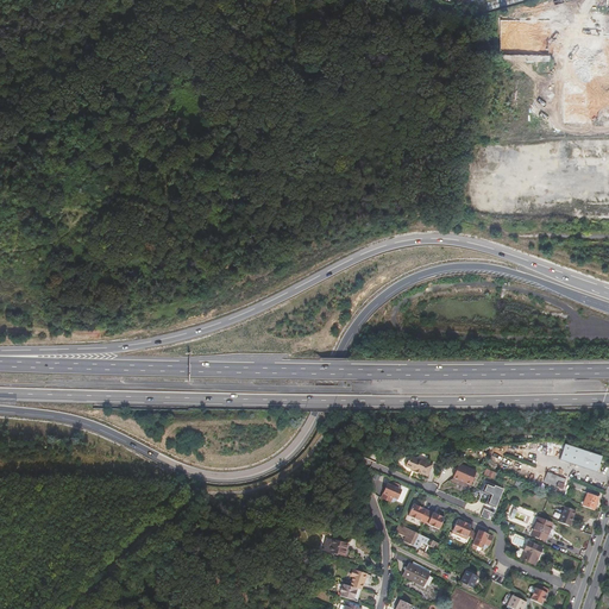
[(565,37),(564,120),(596,120),(596,102),(608,102),(608,36),(602,36),(602,13),(542,12),(542,19),(501,19),(501,55),(535,56),(535,60),(551,61),(551,36),(565,37)]
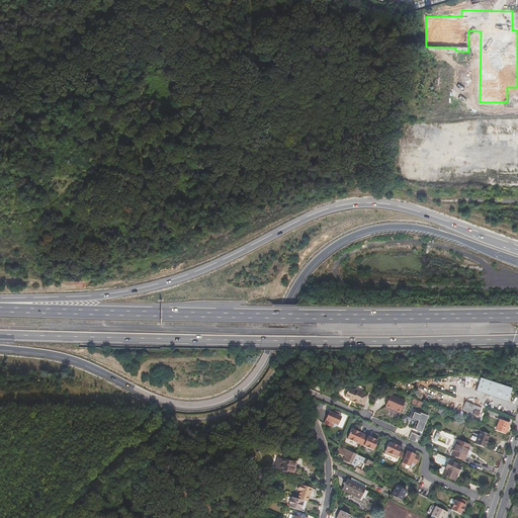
[(473,375),(466,375),(465,387),(469,387),(470,379),(480,381),(481,377),(473,375)]
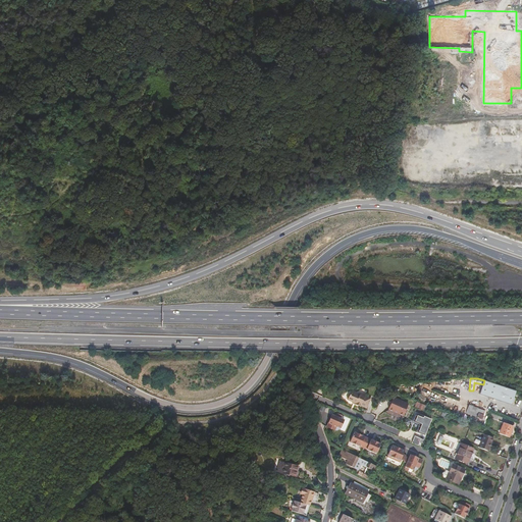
[(512,405),(516,390),(484,380),(483,384),(480,395),(512,405)]
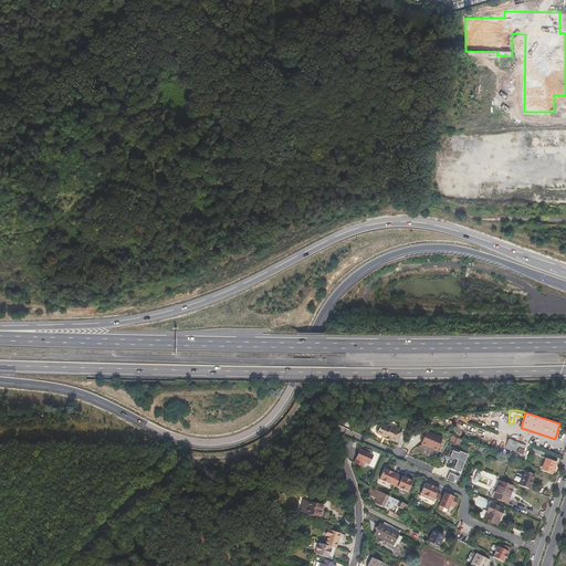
[(398,443),(402,433),(397,430),(391,428),(390,429),(384,426),(381,427),(380,429),(378,430),(377,432),(378,435),(384,437),(387,438),(387,439),(391,441),(392,440),(398,443)]
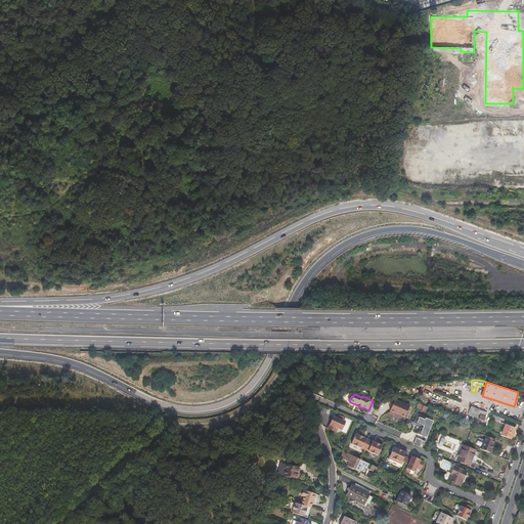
[(404,419),(409,406),(395,400),(389,412),(404,419)]
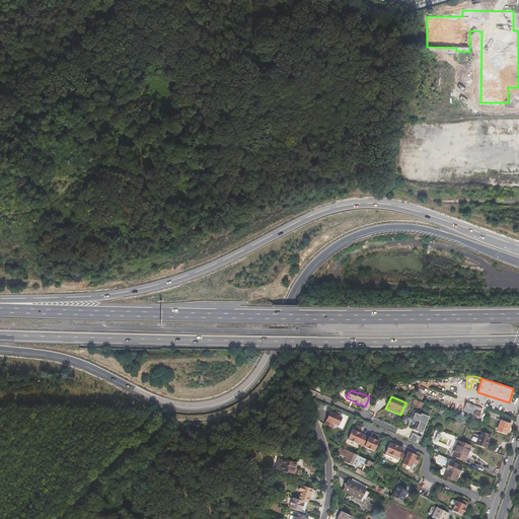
[(427,404),(415,399),(413,405),(432,413),(433,411),(426,408),(427,404)]
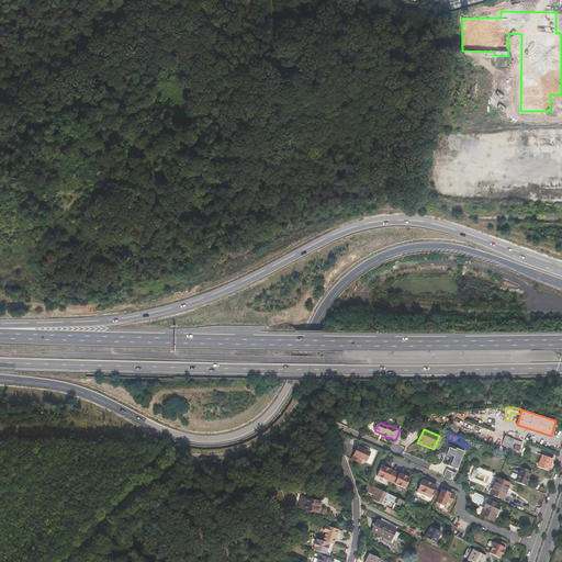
[(505,437),(504,440),(503,445),(502,445),(519,451),(523,444),(505,437)]
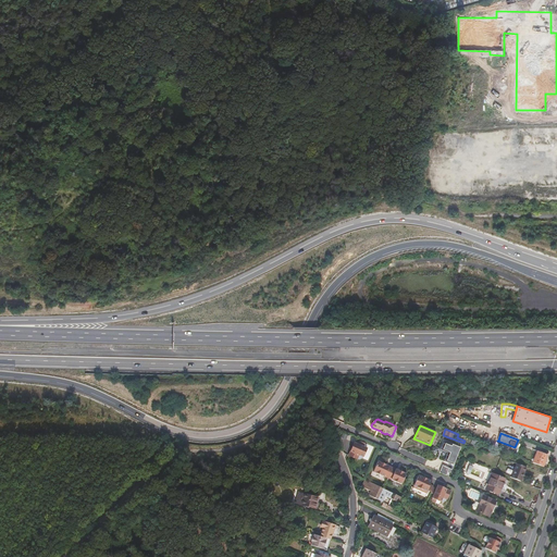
[(355,443),(350,454),(359,458),(360,456),(364,457),(368,448),(364,447),(366,444),(360,441),(359,445),(355,443)]
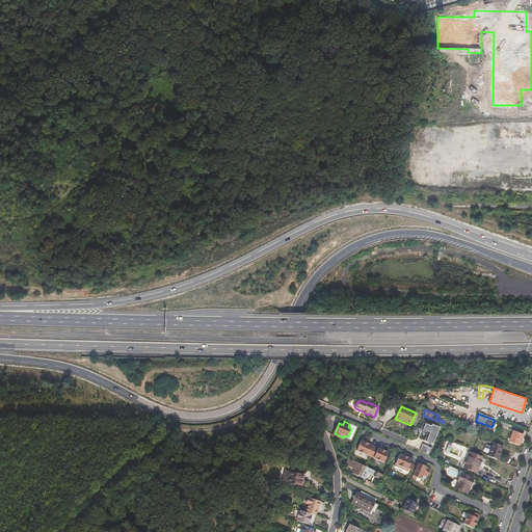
[(433,443),(440,427),(429,423),(428,424),(424,423),(422,428),(430,431),(427,440),(433,443)]
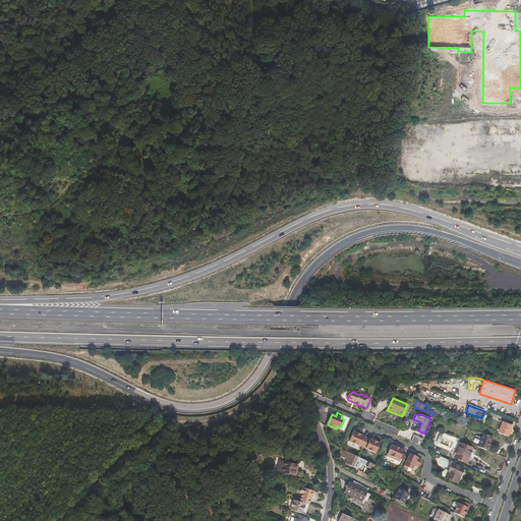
[(499,433),(509,437),(513,426),(503,422),(499,433)]
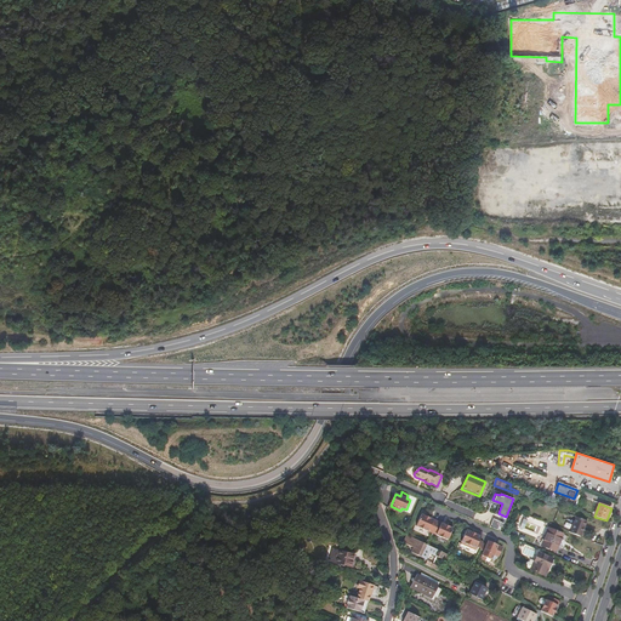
[(453,530),(422,514),(416,527),(448,541),(453,530)]
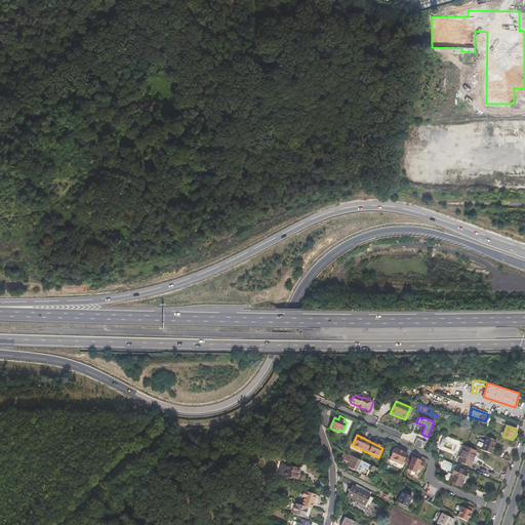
[(491,454),(497,441),(487,437),(482,450),(491,454)]
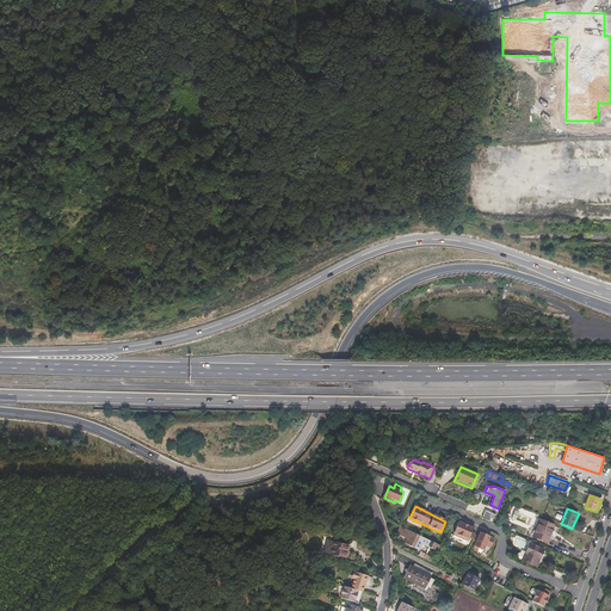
[(486,511),(482,519),(489,522),(493,514),(486,511)]
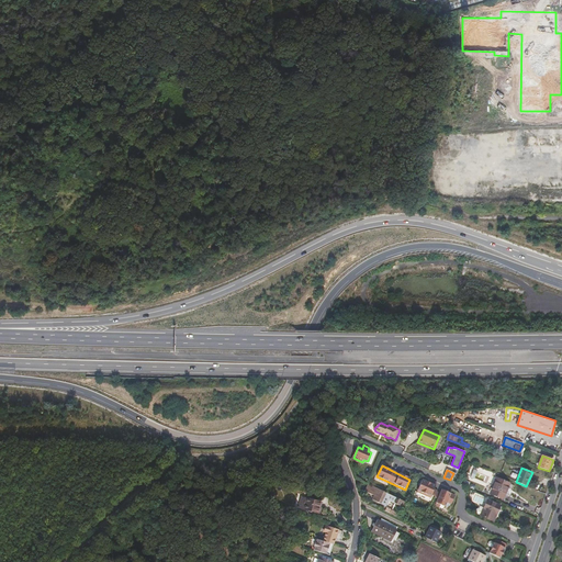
[(497,479),(493,489),(491,494),(504,499),(510,484),(497,479)]
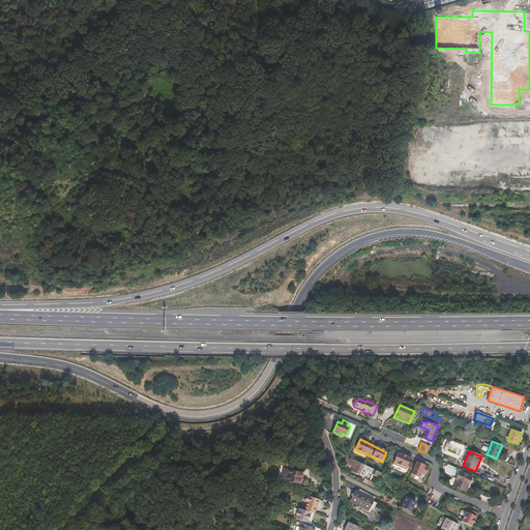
[(412,457),(408,454),(407,458),(399,453),(394,462),(410,469),(412,465),(412,464),(409,462),(412,457)]
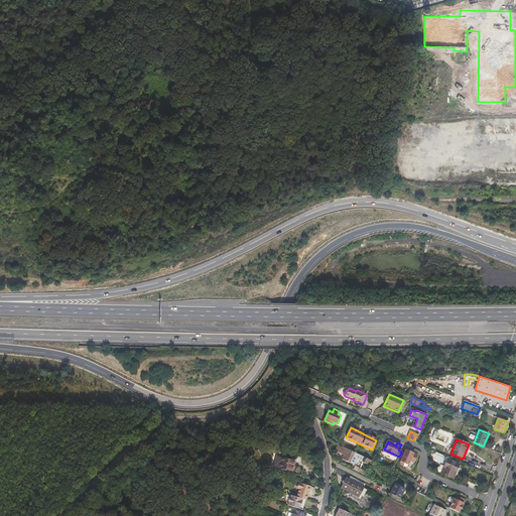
[(355,453),(340,445),(337,453),(346,457),(344,460),(355,466),(358,460),(370,466),(372,462),(355,453)]
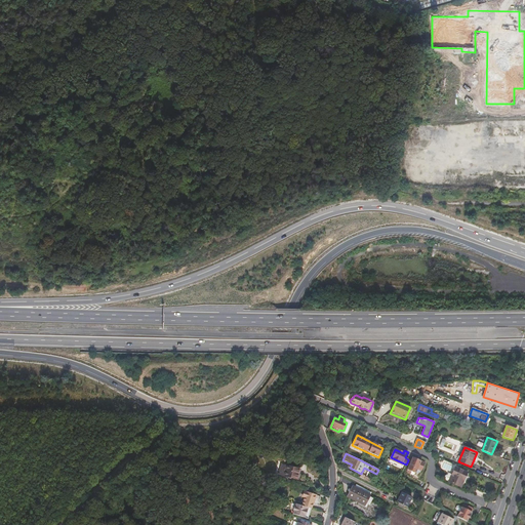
[(406,465),(391,457),(390,460),(402,467),(403,463),(406,466),(406,465)]
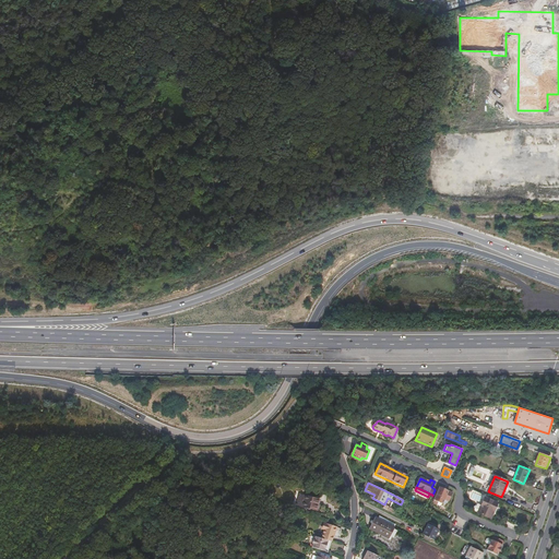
[(448,502),(449,502),(453,494),(439,488),(438,491),(435,490),(432,495),(444,500),(448,502)]
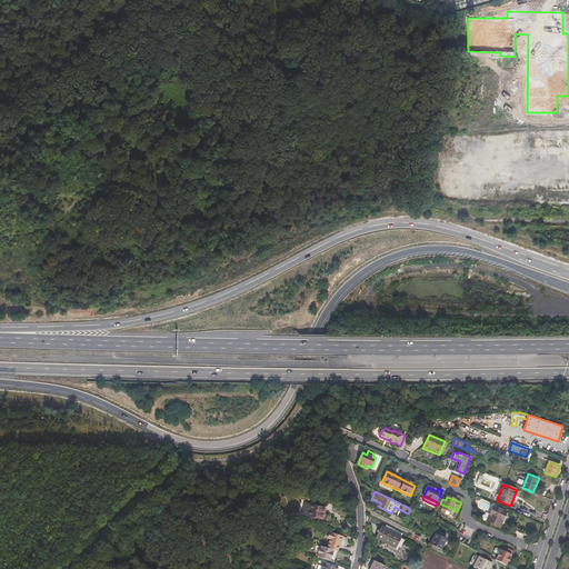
[(440,505),(439,506),(442,507),(440,512),(445,513),(446,512),(450,515),(450,513),(452,509),(440,503),(440,505)]
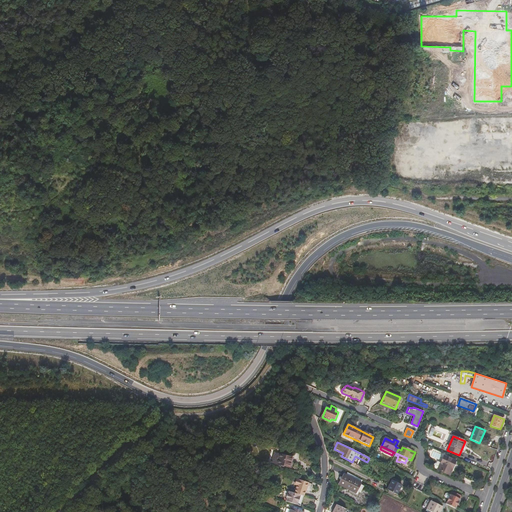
[(292,458),(274,454),(272,464),(290,468),(292,458)]
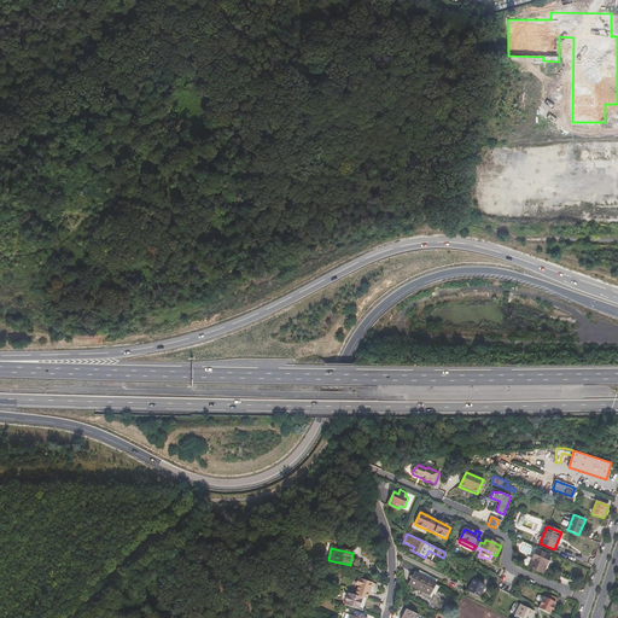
[(532,559),(529,567),(543,573),(551,558),(549,557),(551,557),(537,549),(532,559)]
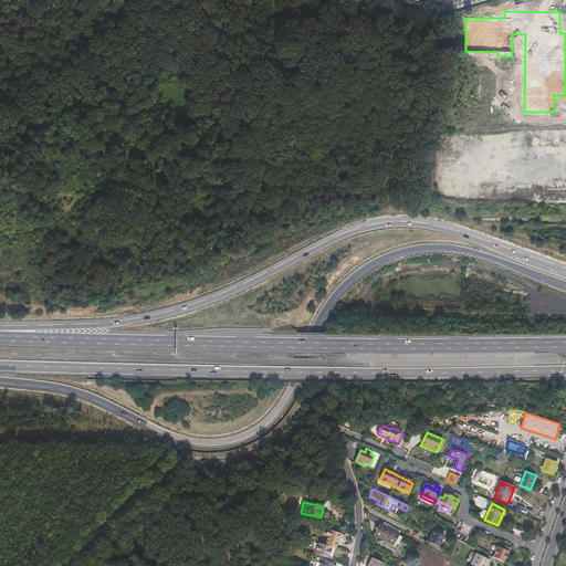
[(399,534),(400,531),(385,523),(383,526),(399,534)]
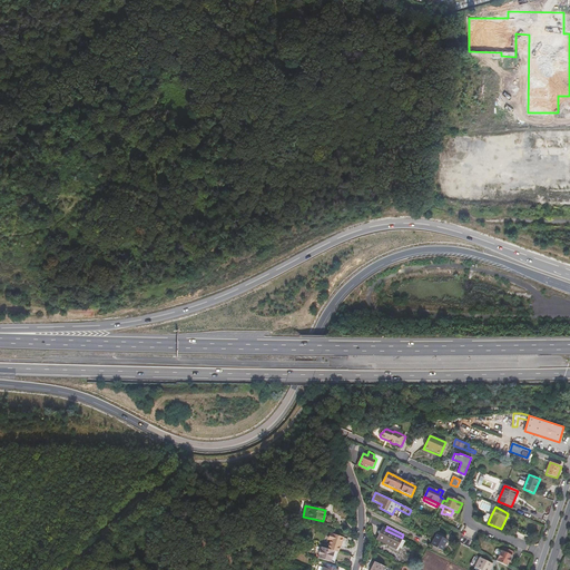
[(402,538),(385,530),(383,528),(377,539),(383,542),(396,549),(402,539),(402,538)]
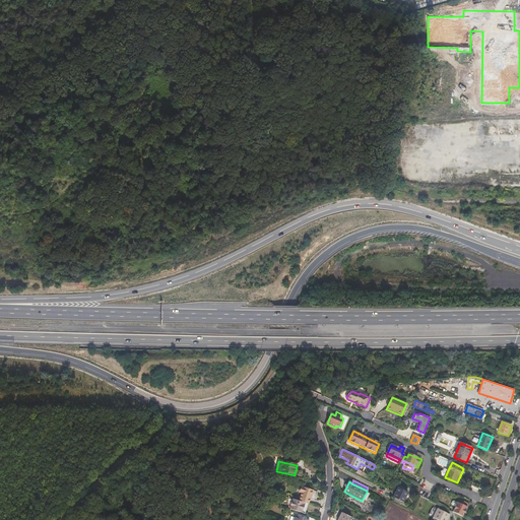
[(394,498),(403,503),(408,493),(398,488),(394,498)]
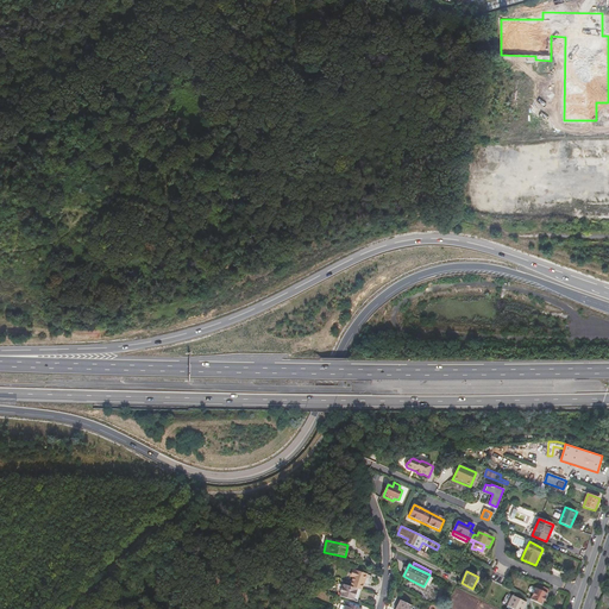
[(366,582),(368,583),(370,576),(357,572),(355,578),(356,578),(366,582)]
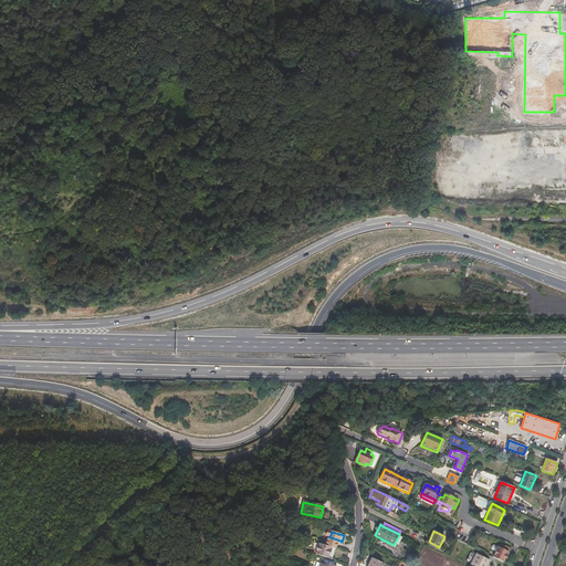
[(394,545),(380,538),(380,540),(395,547),(397,544),(400,536),(399,535),(394,545)]
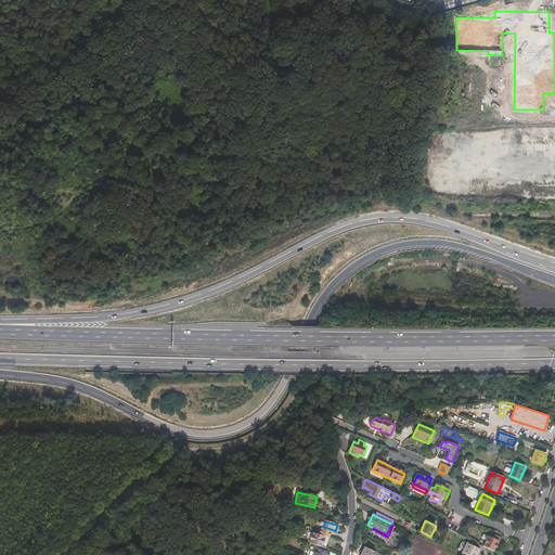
[(331,540),(334,530),(324,527),(321,536),(327,539),(331,540)]
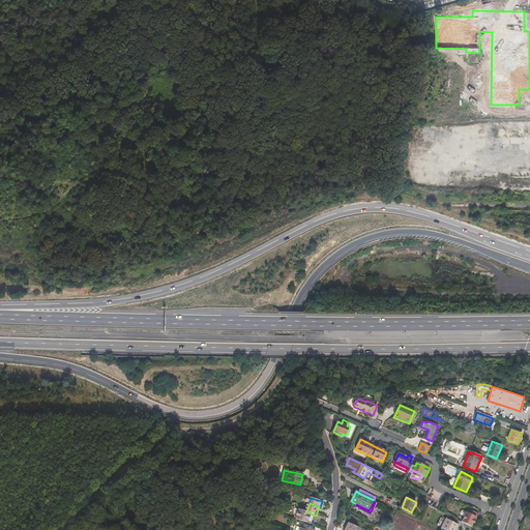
[(466,514),(476,519),(478,513),(469,508),(467,512),(466,514)]
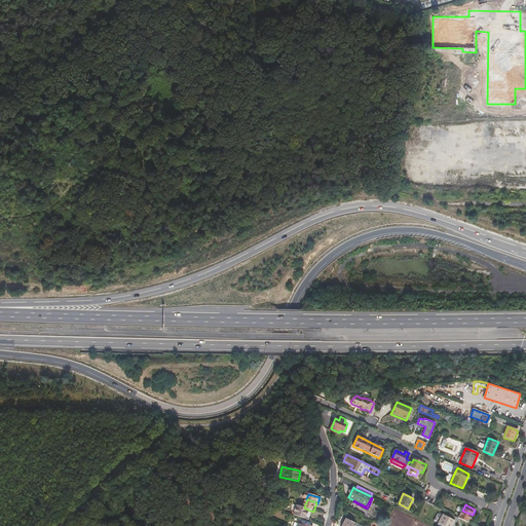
[(304,508),(298,506),(297,509),(295,512),(296,513),(295,516),(306,520),(310,511),(304,508)]
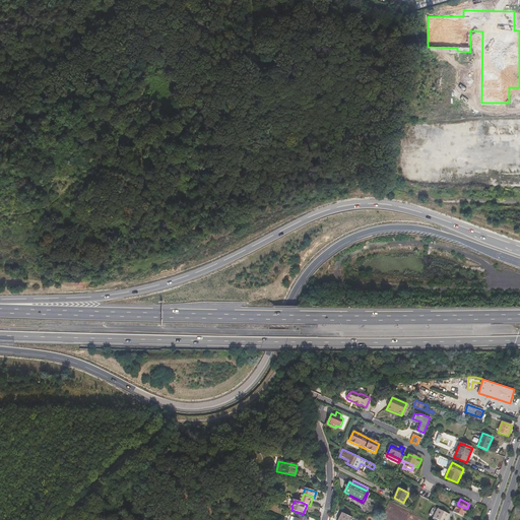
[(453,512),(463,517),(467,509),(457,505),(456,507),(453,512)]
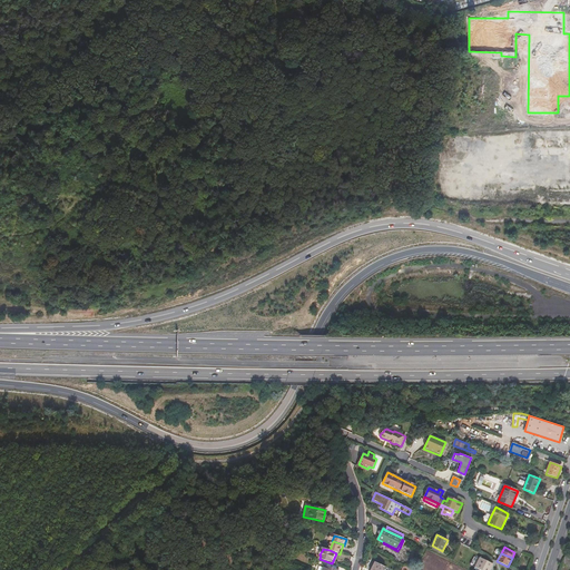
[(475,568),(481,569),(488,569),(490,568),(492,568),(493,564),(480,558),(475,568)]
